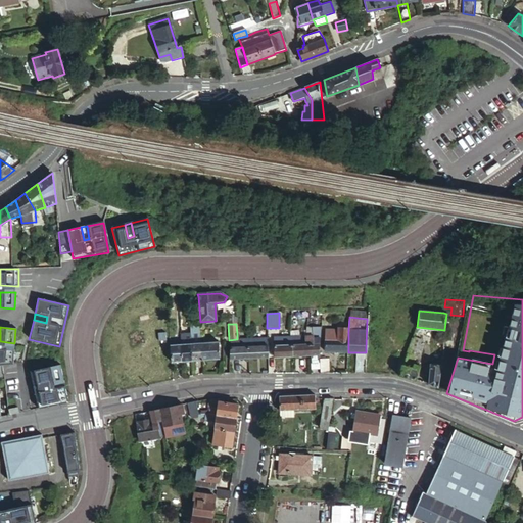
[(320,355),(320,328),(314,328),(314,336),(306,337),(307,355),(308,355),(310,355),(318,355),(320,355)]
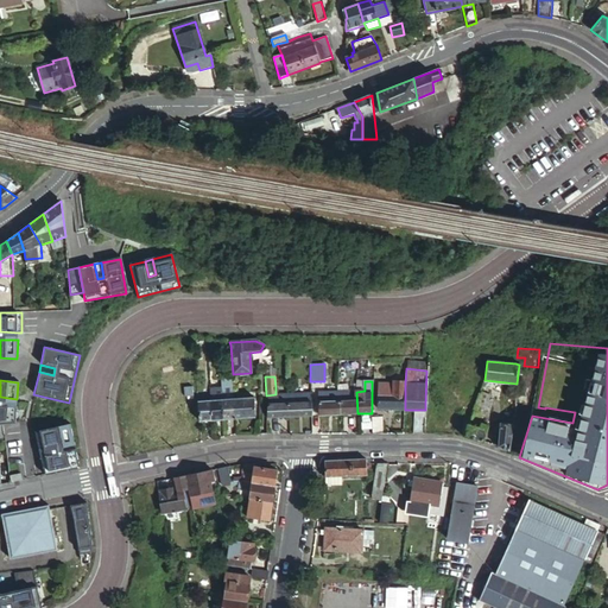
[(404,411),(405,410),(405,382),(393,381),(393,384),(379,384),(378,409),(404,411)]
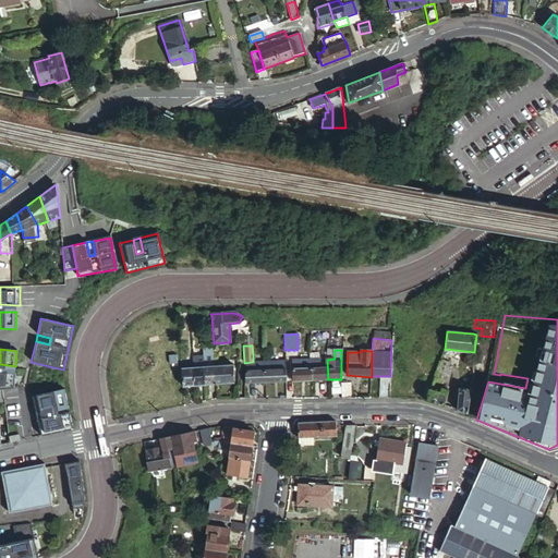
[(265,381),(264,362),(264,355),(253,355),(253,362),(244,363),(245,383),(265,381)]
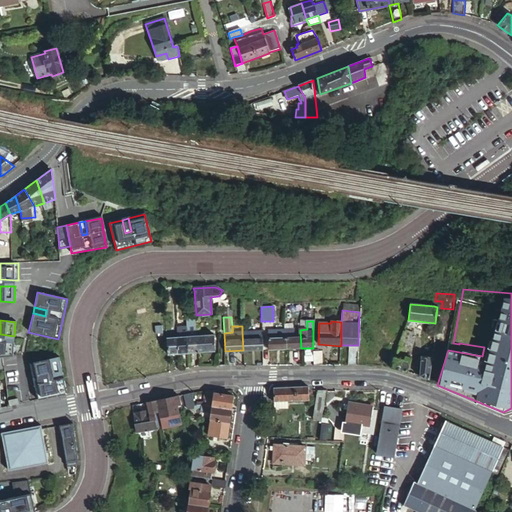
[(178,354),(188,353),(186,328),(185,327),(176,327),(176,332),(177,337),(178,354)]
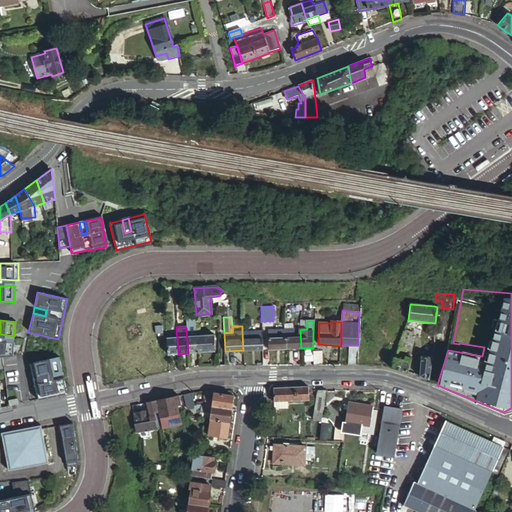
[(186,328),(188,353),(196,353),(196,336),(195,329),(195,328),(186,328)]
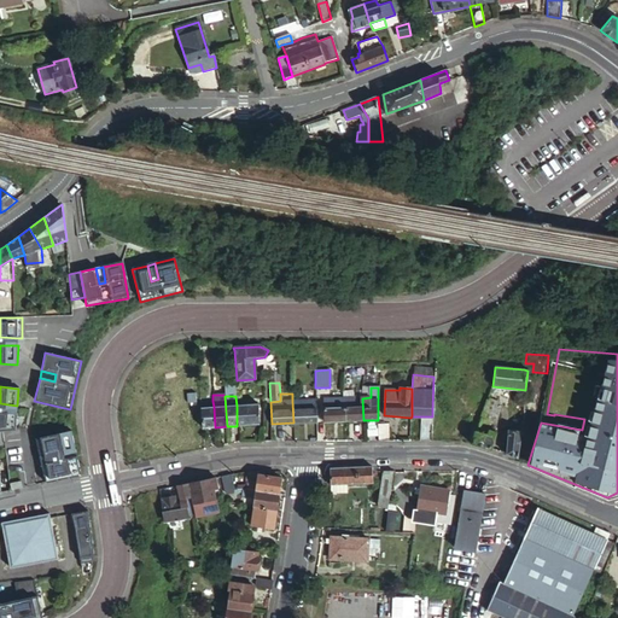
[(489,397),(488,400),(474,431),(485,435),(489,423),(495,424),(501,408),(497,407),(499,401),(489,397)]
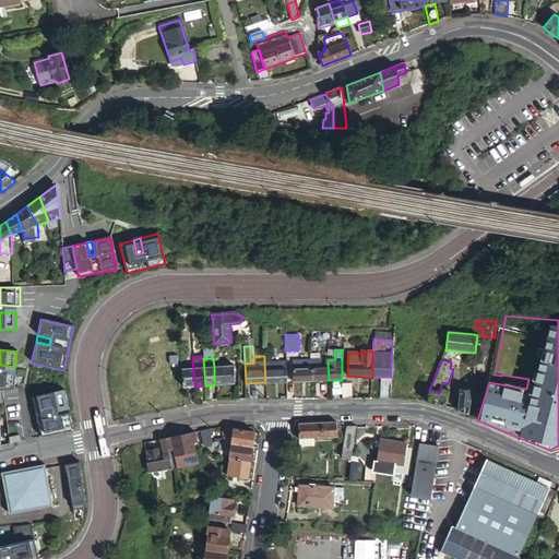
[(312,381),(311,360),(297,360),(294,360),(294,381),(312,381)]
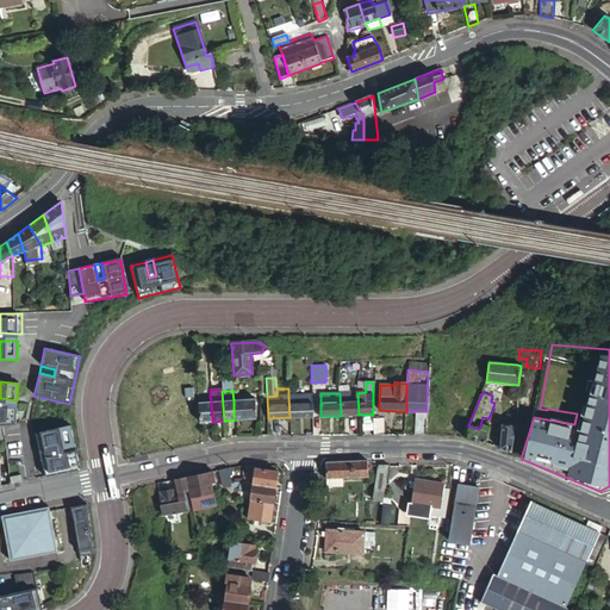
[(341,416),(359,415),(358,393),(340,393),(341,416)]
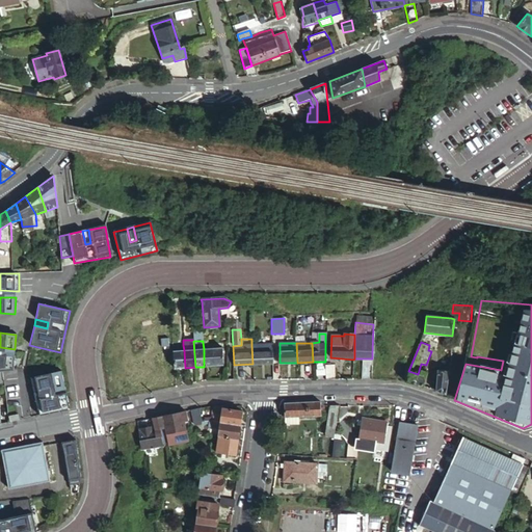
[(253,364),(272,364),(272,344),(251,345),(253,364)]
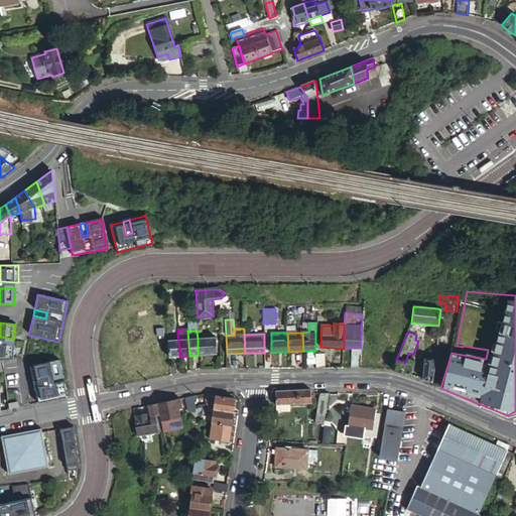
[(0,337),(0,344),(14,345),(14,339),(0,337)]
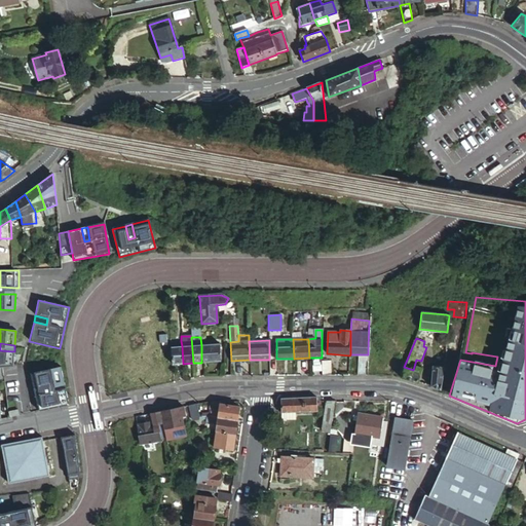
[(220,344),(201,345),(201,363),(221,362),(220,344)]
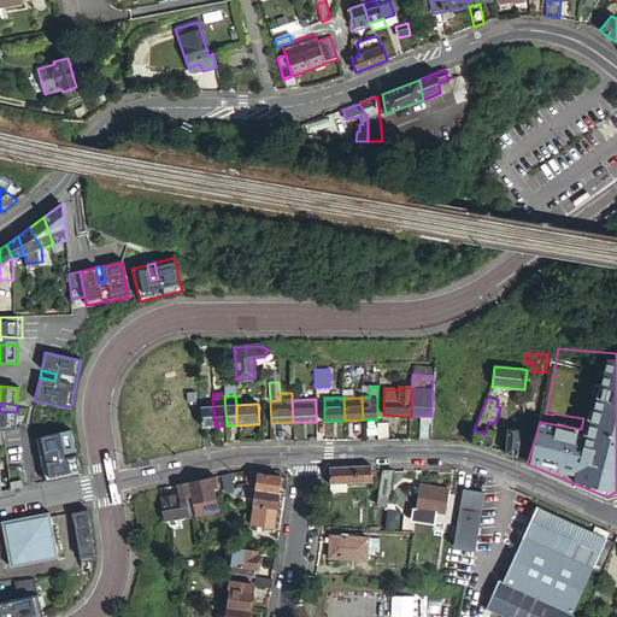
[(213,406),(200,407),(203,428),(215,427),(213,406)]
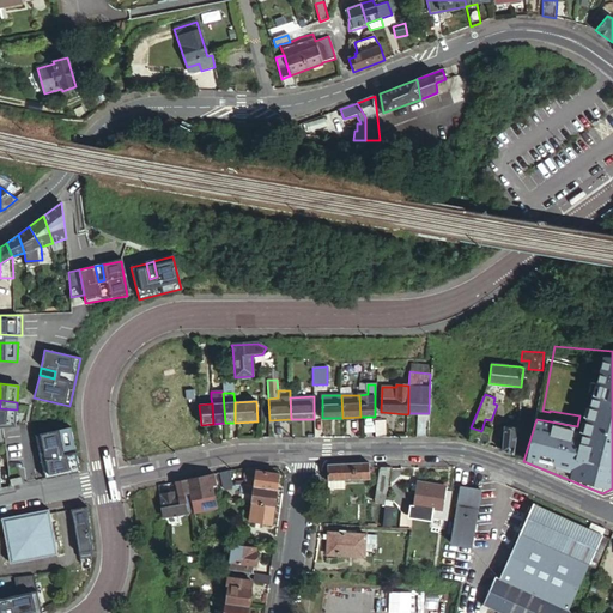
[(0,408),(0,428),(2,428),(16,426),(17,410),(0,408)]
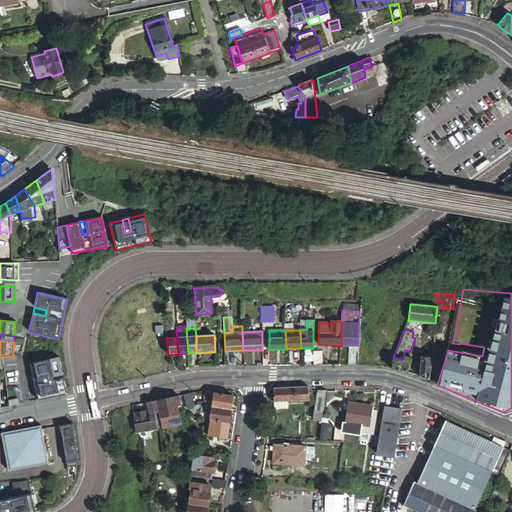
[(312,362),(311,348),(303,348),(304,362),(312,362)]
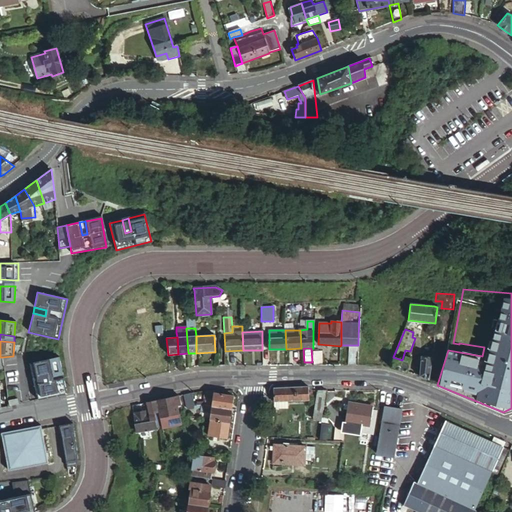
[(356,351),(348,350),(347,366),(355,366),(356,351)]
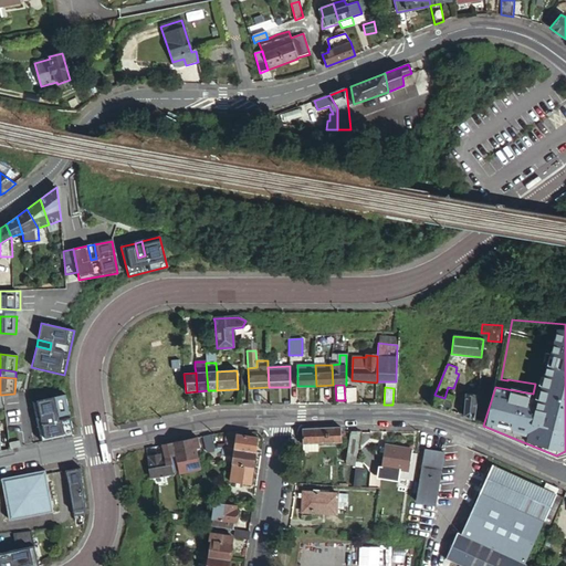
[(355,389),(346,389),(346,405),(355,405),(355,389)]
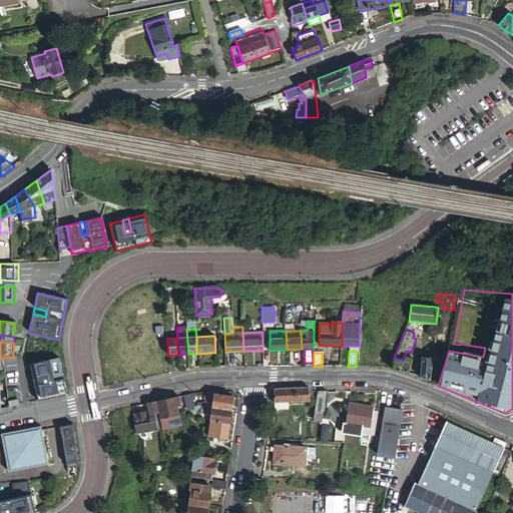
[(67,396),(61,359),(45,361),(44,354),(30,357),(34,379),(47,377),(48,383),(35,385),(37,401),(67,396)]
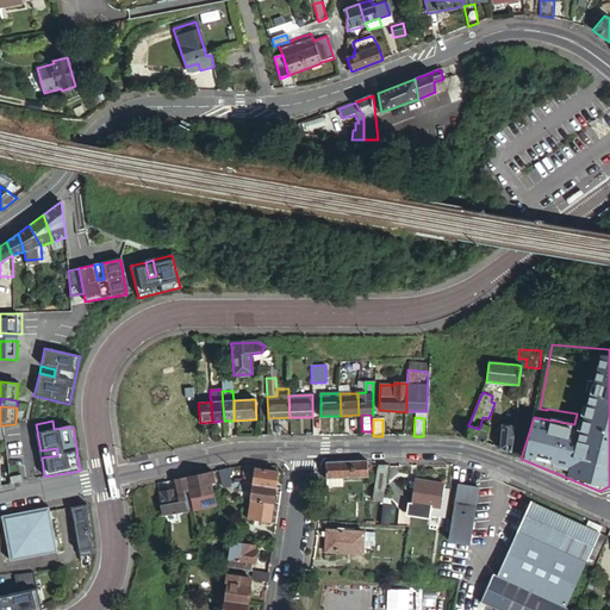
[(489,433),(480,429),(479,429),(468,425),(467,429),(466,433),(465,437),(485,444),(489,433)]
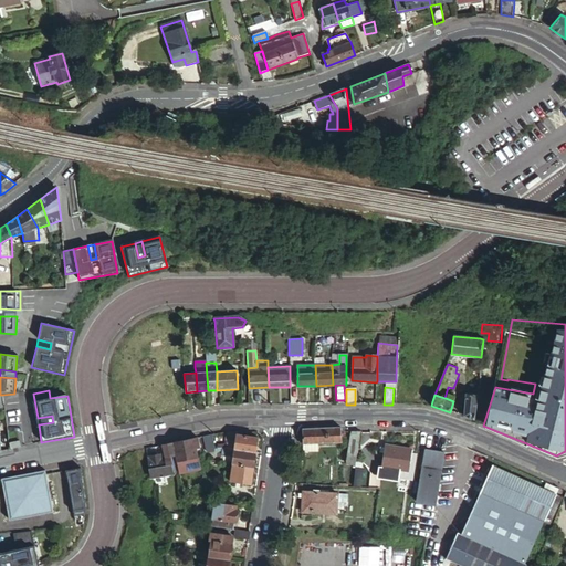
[(463,417),(475,421),(477,396),(465,395),(463,417)]
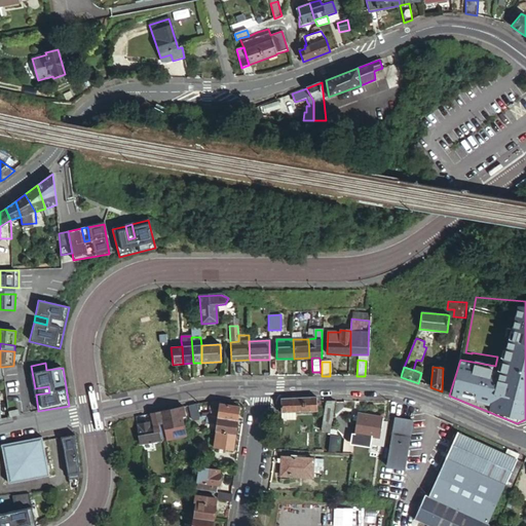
[(48,386),(35,388),(36,395),(49,392),(48,386)]
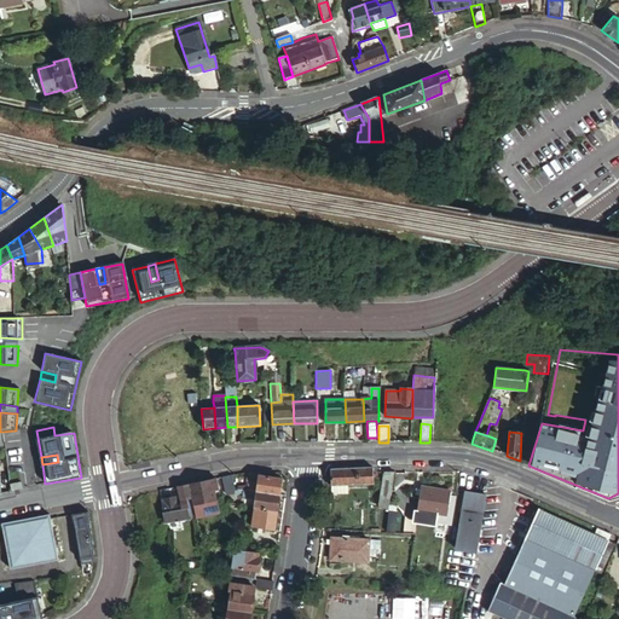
[(374,467),(330,469),(331,486),(330,496),(337,496),(337,492),(337,486),(348,486),(379,484),(379,479),(374,479),(374,473),(374,467)]
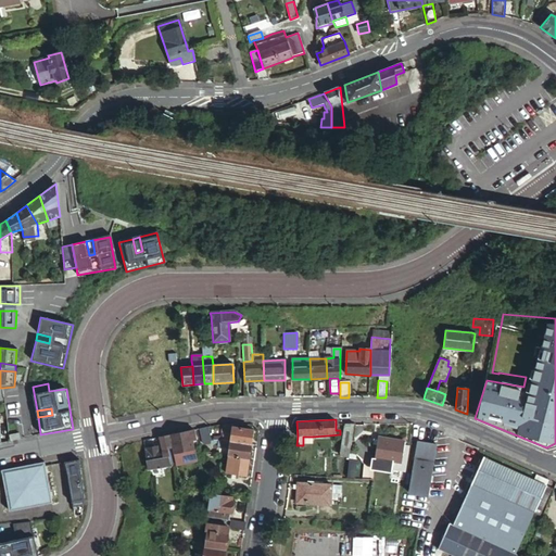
[(223,441),(252,445),(254,430),(234,427),(235,425),(223,425),(222,433),(224,433),(223,436),(223,441)]
